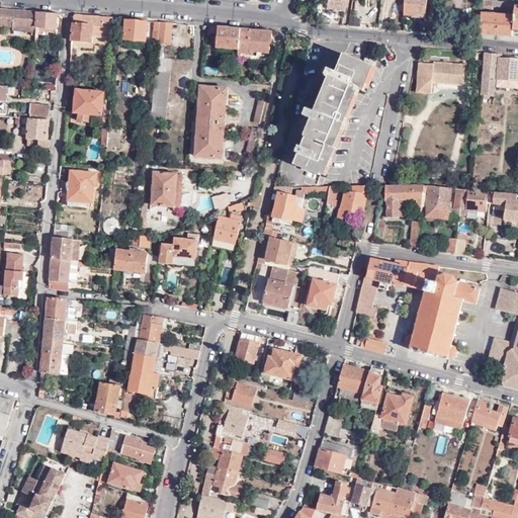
[(328,0),(327,8),(344,12),(346,0),(328,0)]
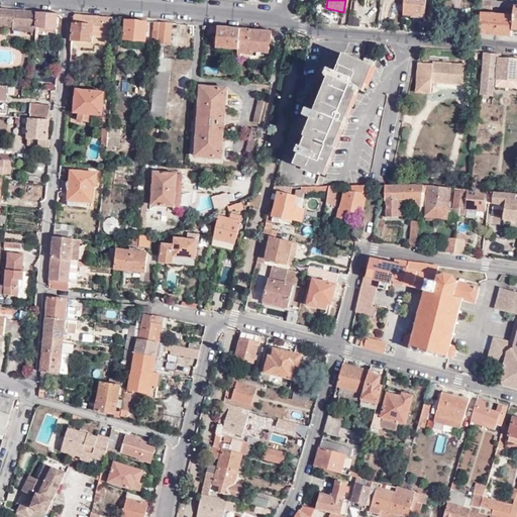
[(411,17),(423,18),(424,0),(405,0),(405,14),(411,15),(411,17)]
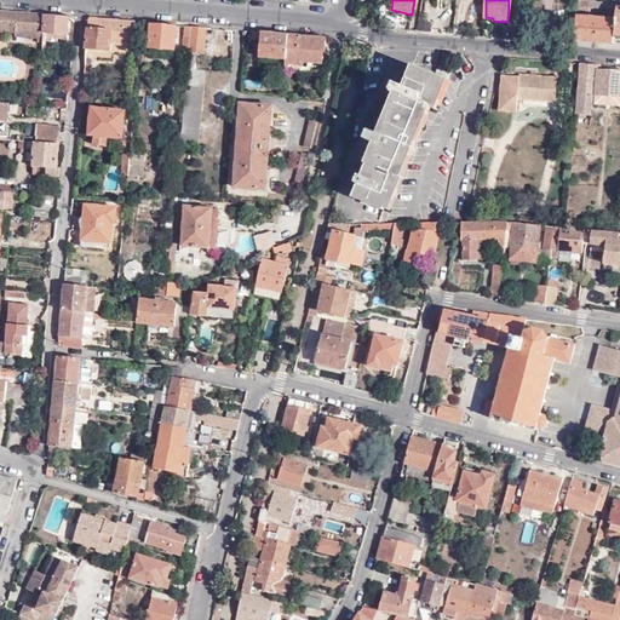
[(587,0),(578,0),(578,7),(615,10),(615,7),(616,3),(595,0),(587,0)]
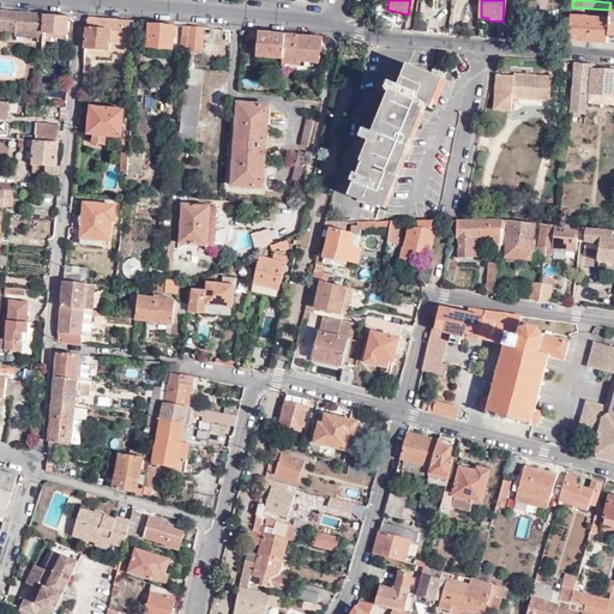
[(35,42),(41,42),(41,32),(43,14),(0,11),(0,23),(13,24),(13,30),(36,32),(36,37),(35,42)]
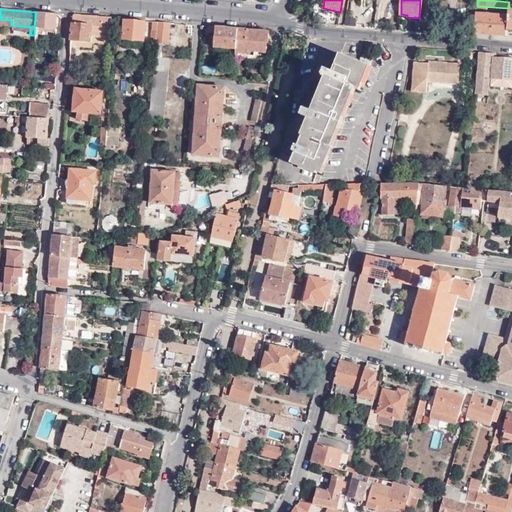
[(54,29),(55,13),(36,12),(34,27),(54,29)]
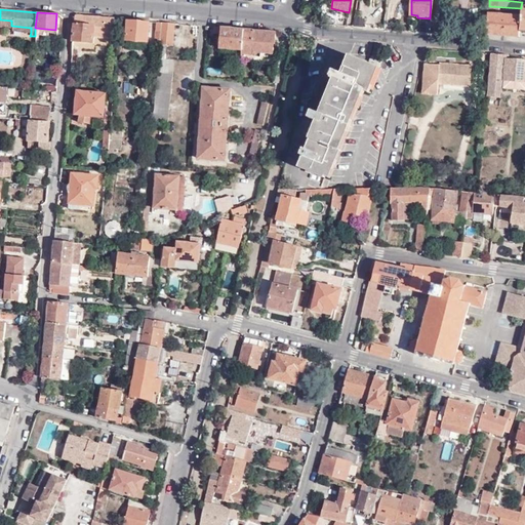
[(488,14),(486,34),(519,37),(520,30),(520,17),(488,14)]
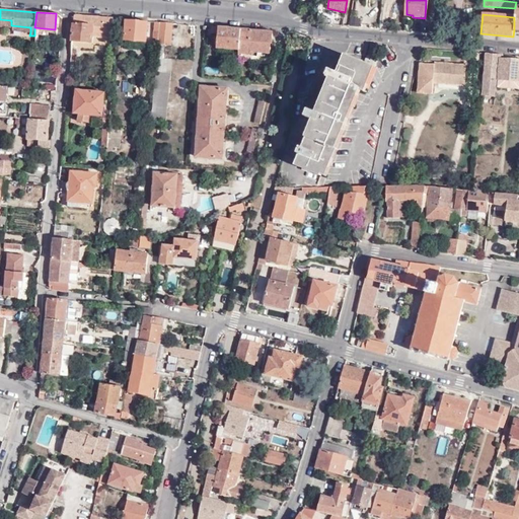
[(113,31),(114,19),(75,15),(72,41),(92,42),(94,30),(113,31)]
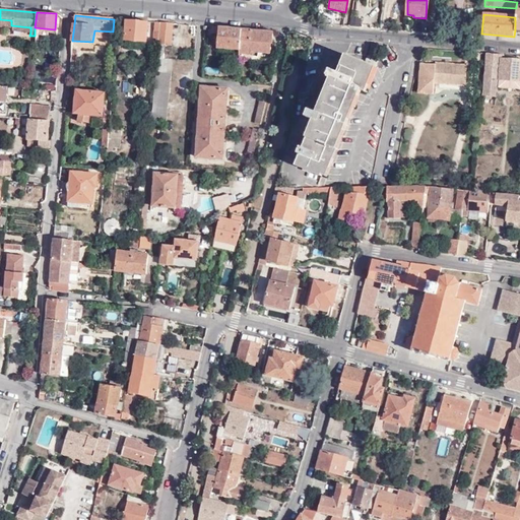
[(11,30),(30,31),(30,27),(11,25),(11,20),(0,19),(0,25),(11,27),(11,30)]
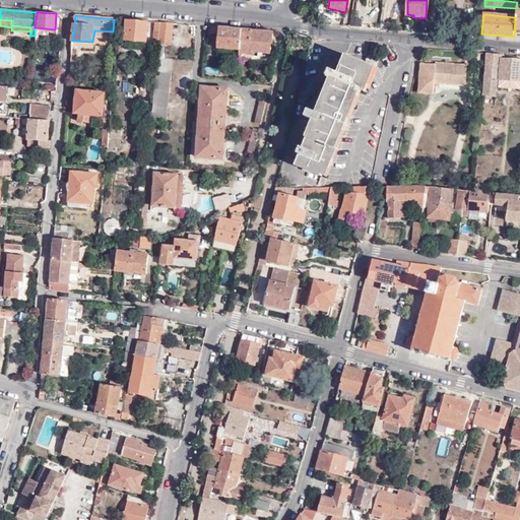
[(122,19),(114,19),(113,31),(112,36),(118,36),(119,25),(122,25),(122,19)]
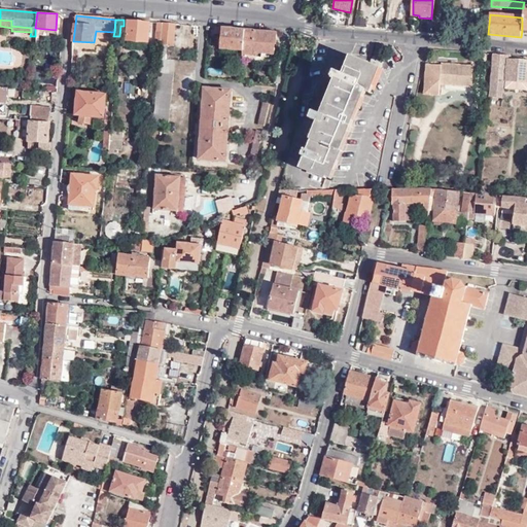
[(150,22),(129,21),(127,40),(149,42),(150,22)]
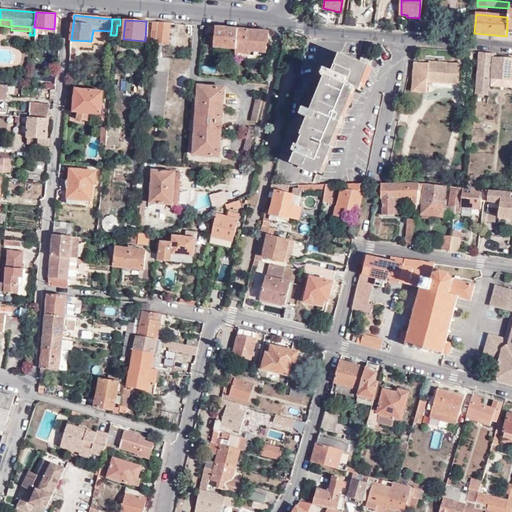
[(169,46),(171,23),(160,22),(158,42),(152,99),(167,100),(170,59),(164,58),(165,46),(169,46)]
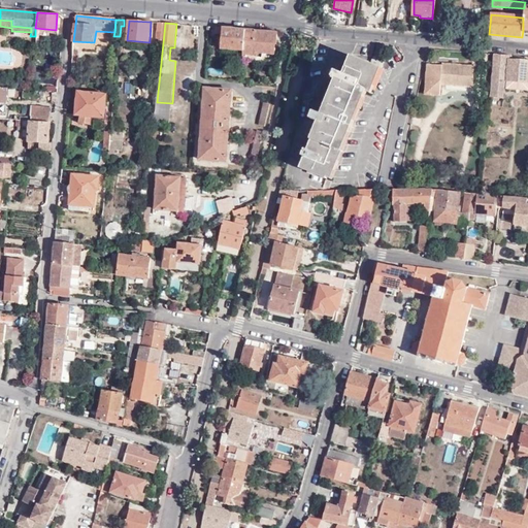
[(244,51),(246,30),(223,28),(221,48),(244,51)]
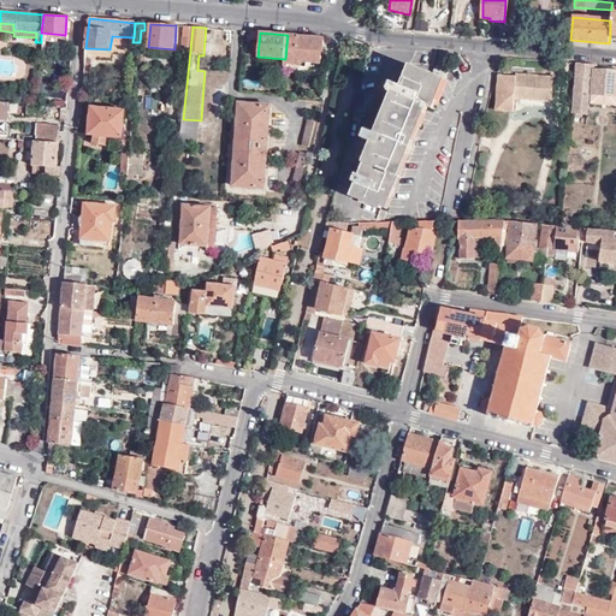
[(324,52),(326,39),(288,35),(285,59),(284,61),(301,63),(301,60),(320,63),(321,52),(324,52)]
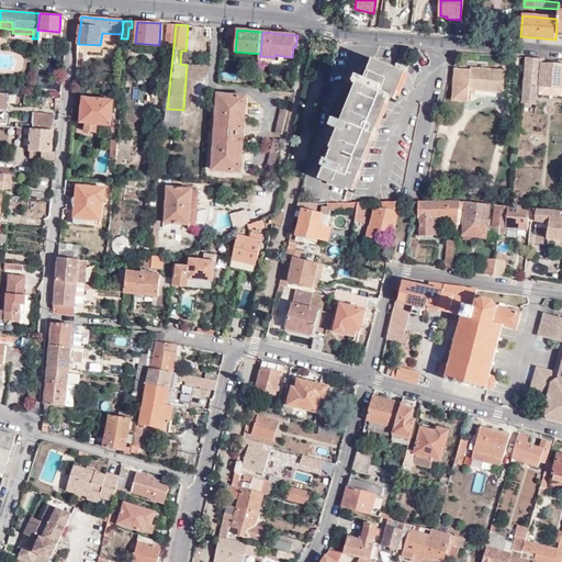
[(401,57),(395,68),(374,59),(367,78),(362,76),(358,74),(353,83),(358,85),(343,120),(339,117),(335,116),(330,126),(340,130),(334,147),(335,148),(329,160),(326,159),(324,165),(326,167),(322,178),(349,189),(362,158),(360,157),(386,96),(391,97),(402,70),(406,72),(411,62),(401,57)]
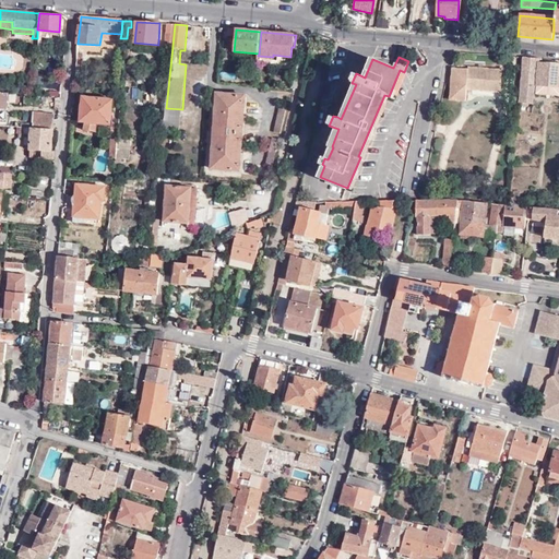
[(523,58),(519,103),(534,104),(535,93),(558,94),(558,63),(539,62),(540,59),(523,58)]
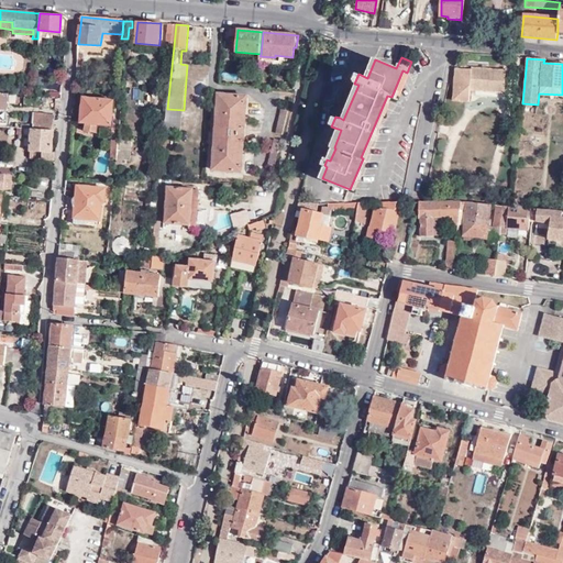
[(472,70),(455,68),(453,100),(468,101),(471,89),(504,92),(506,70),(472,67),(472,70)]
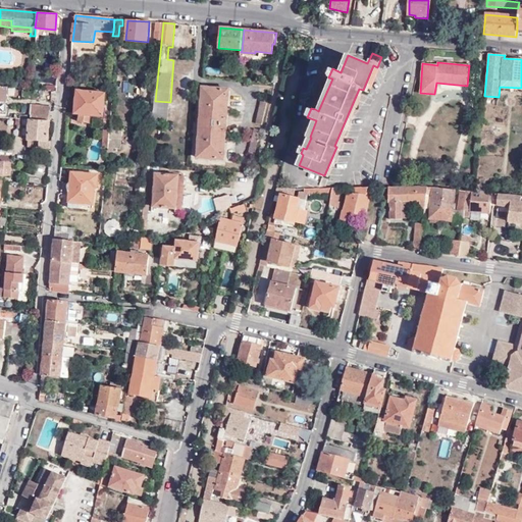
[(200,122),(224,124),(227,89),(203,87),(200,122)]
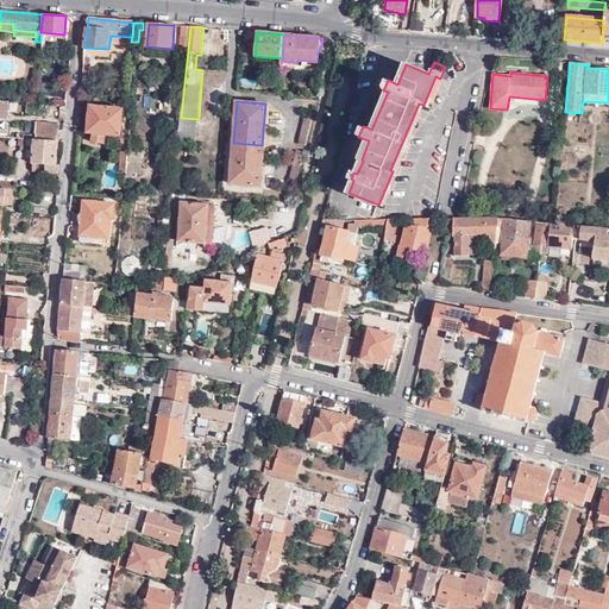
[(123,110),(88,105),(86,131),(92,132),(90,142),(102,142),(104,137),(119,138),(123,110)]
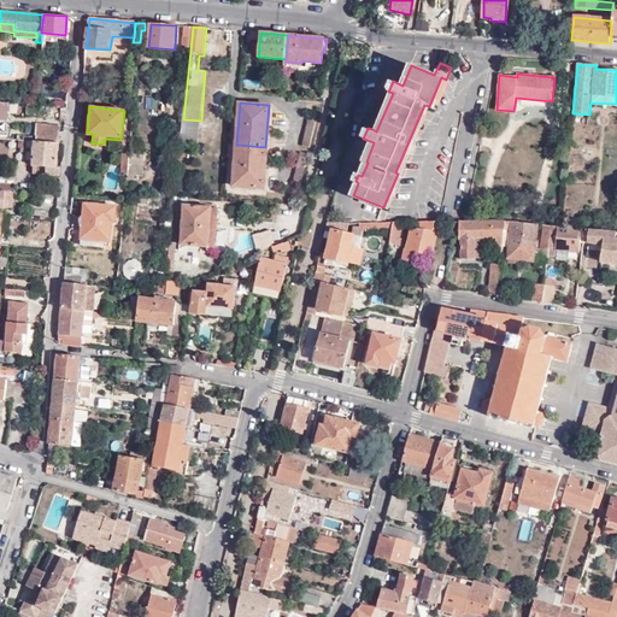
[(315,119),(309,117),(301,145),(309,147),(315,119)]
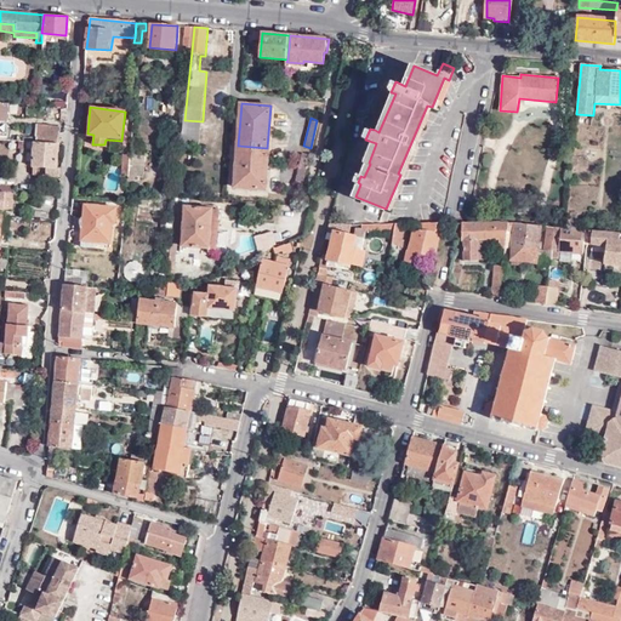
[(615,127),(615,118),(603,118),(603,127),(615,127)]
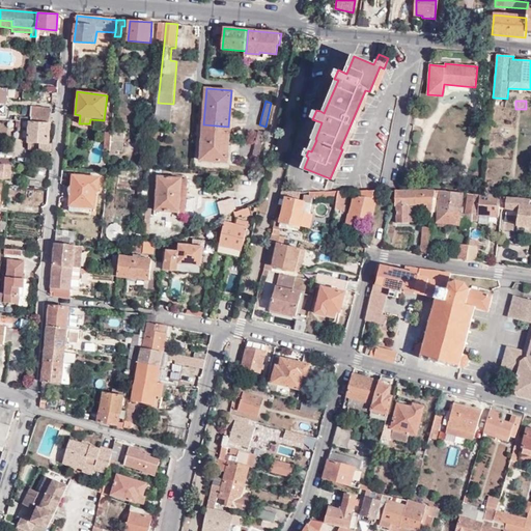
[(14,117),(14,120),(15,120),(50,123),(51,109),(31,108),(29,118),(14,117)]
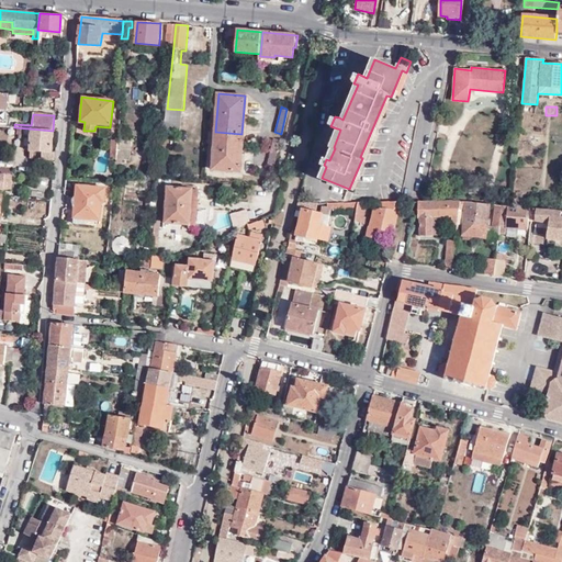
[(53,131),(15,127),(15,135),(20,135),(20,137),(23,137),(22,146),(30,147),(30,158),(32,158),(33,152),(38,152),(38,158),(52,159),(53,131)]
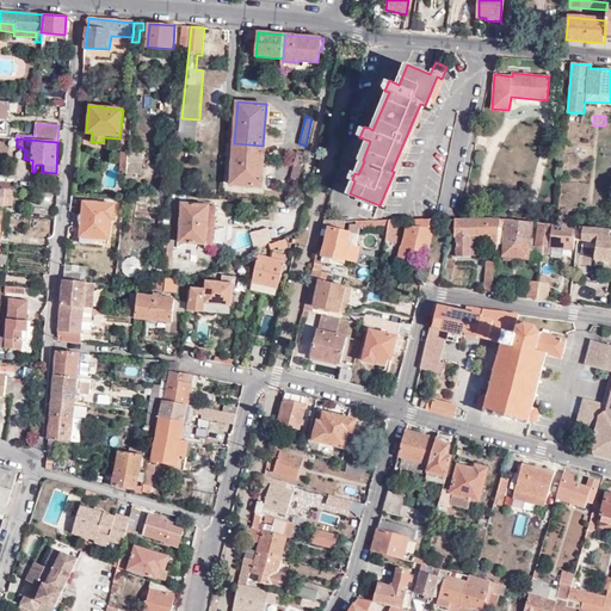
[(259,186),(263,146),(234,143),(230,184),(259,186)]
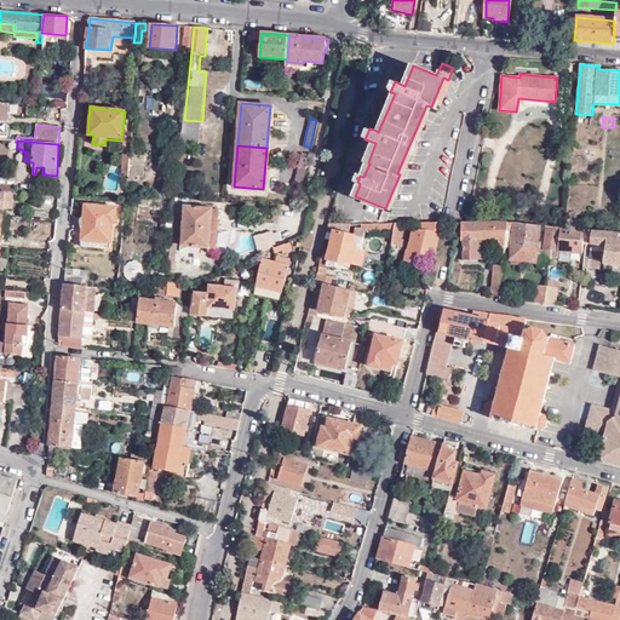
[(308,154),(302,153),(294,182),(302,183),(308,154)]
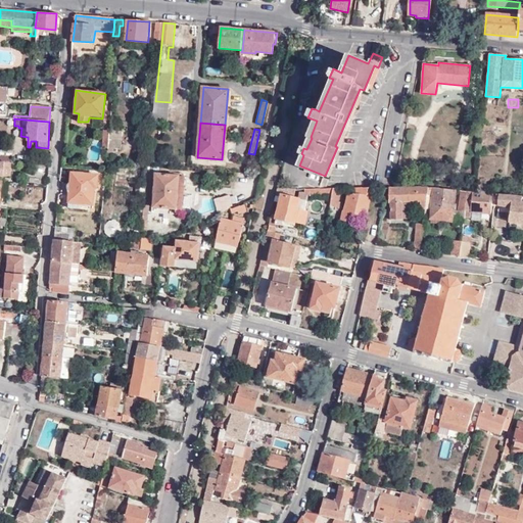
[(121,139),(109,138),(108,146),(120,147),(121,139)]
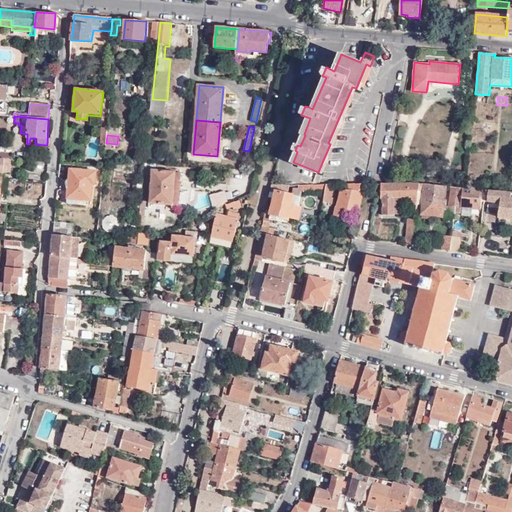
[(278,168),(289,168),(289,156),(278,155),(278,168)]
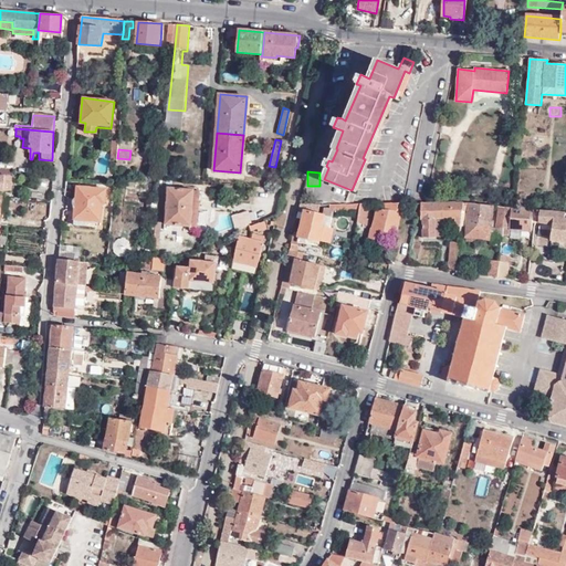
[(106,185),(65,180),(64,197),(71,197),(71,192),(74,192),(74,190),(76,190),(76,187),(106,189),(106,185)]
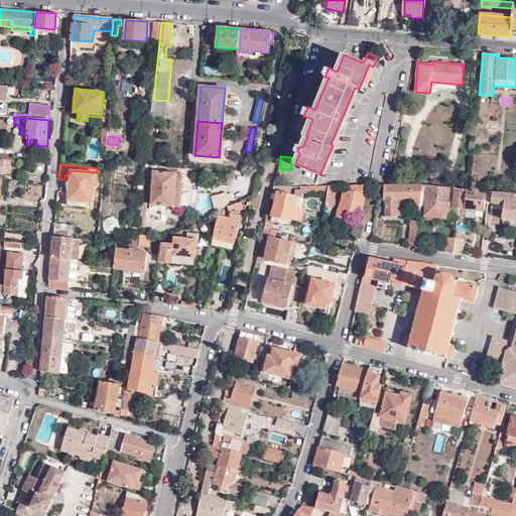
[(102,187),(104,168),(97,168),(97,172),(70,170),(70,173),(70,180),(68,181),(68,183),(67,185),(68,188),(69,189),(69,192),(68,206),(86,207),(87,204),(79,204),(79,201),(92,202),(92,198),(96,198),(97,187),(102,187)]
